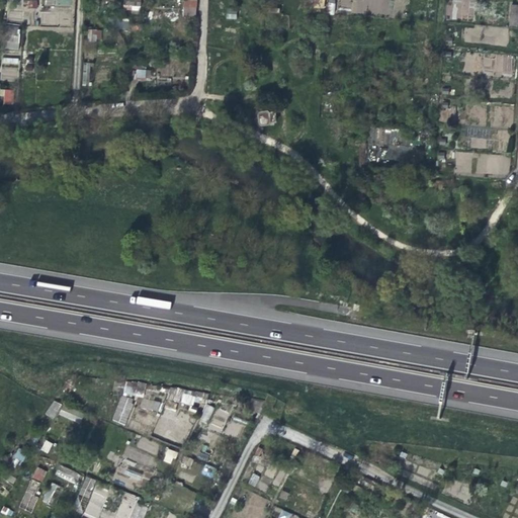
[(335,13),(335,0),(327,0),(328,13),(335,13)]
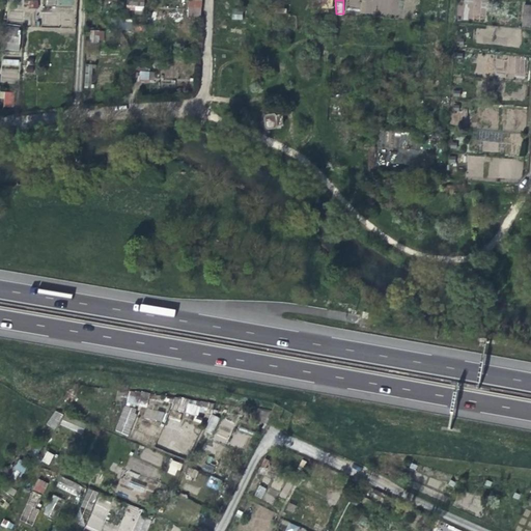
[(530,5),(522,5),(520,27),(530,27),(530,5)]
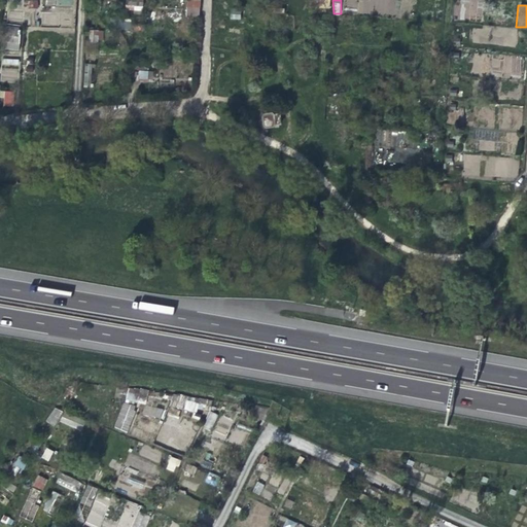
[(231,19),(241,20),(241,11),(231,10),(231,19)]
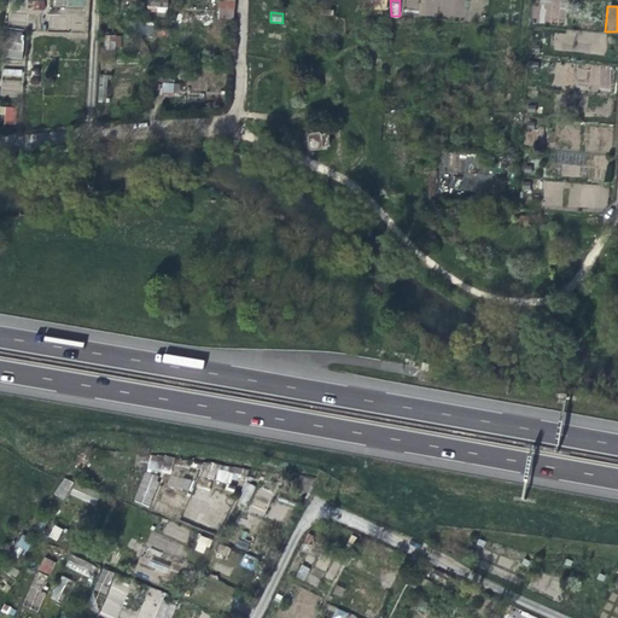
[(3,58),(23,58),(24,29),(4,28),(3,58)]
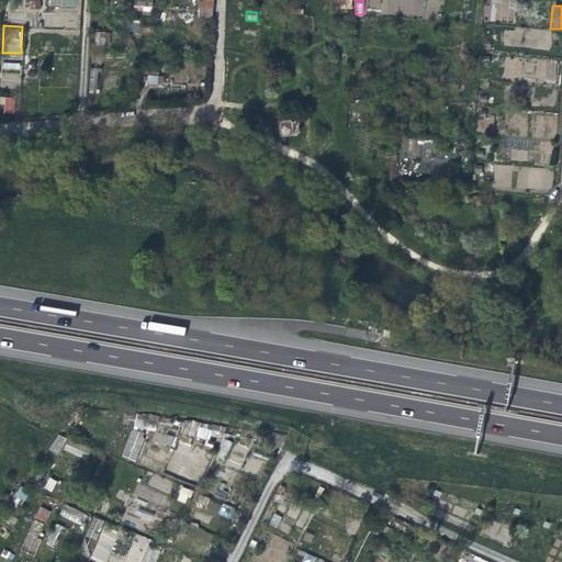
[(96,46),(104,46),(104,44),(111,44),(111,35),(96,35),(96,46)]
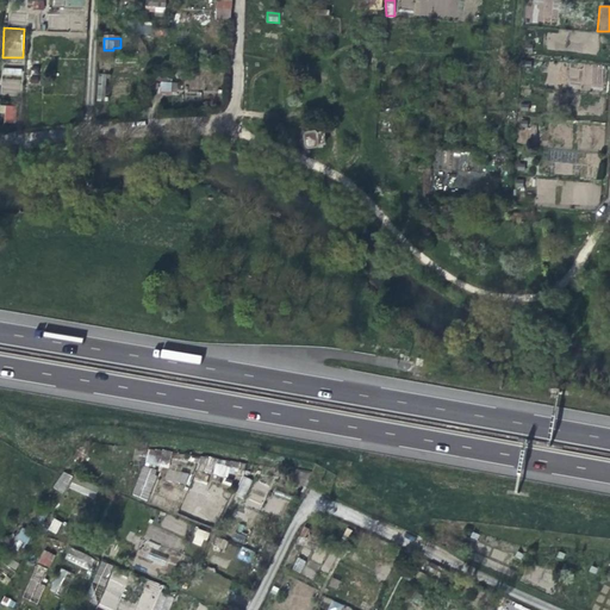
[(497,62),(474,61),(473,72),(480,73),(480,74),(495,75),(497,62)]
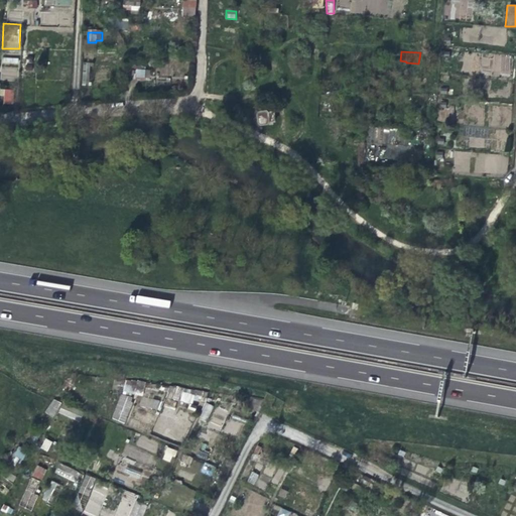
[(465,53),(465,69),(479,68),(479,71),(509,71),(509,54),(492,55),(492,58),(478,58),(478,53),(465,53)]
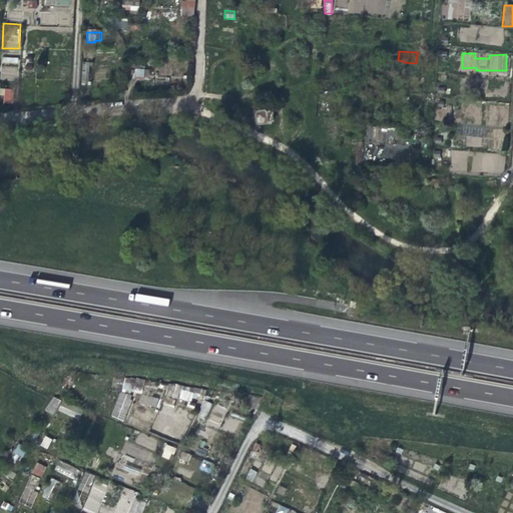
[(1,56),(0,77),(18,78),(19,57),(1,56)]
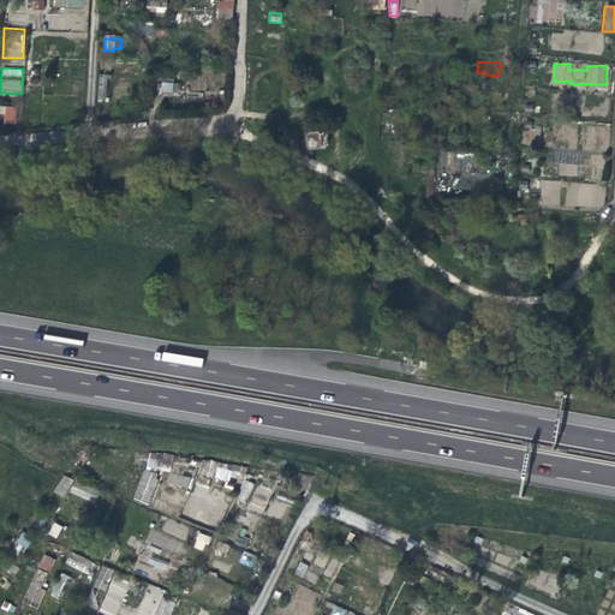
[(160,97),(171,96),(169,85),(160,85),(160,97)]
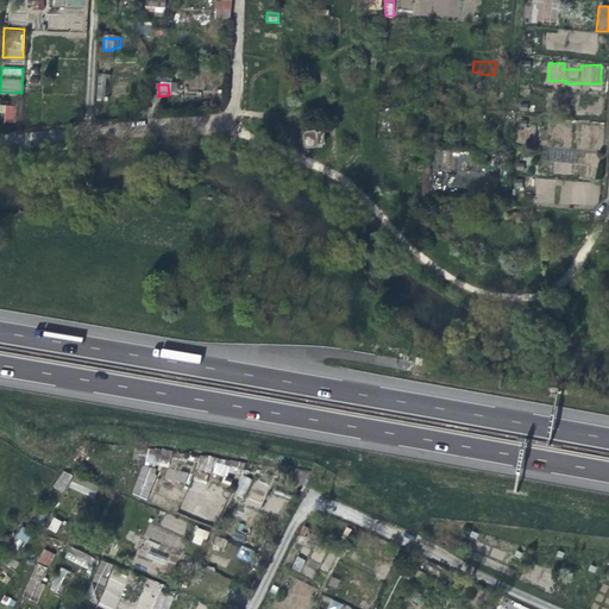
[(1,105),(1,123),(16,123),(16,105),(1,105)]
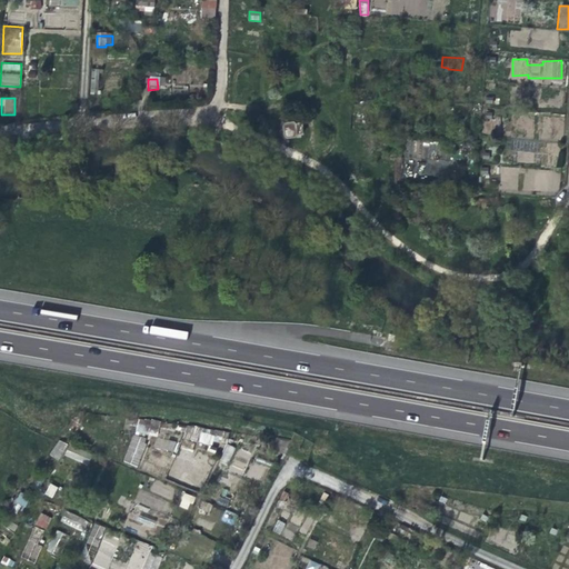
[(293,125),(292,123),(285,125),(282,127),(283,137),(285,138),(293,137),(295,136),(301,135),(300,123),(293,125)]
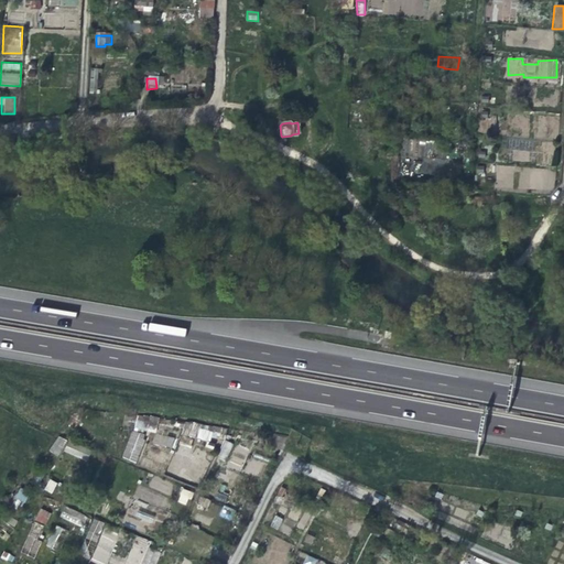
[(462,175),(470,176),(473,147),(464,147),(462,175)]
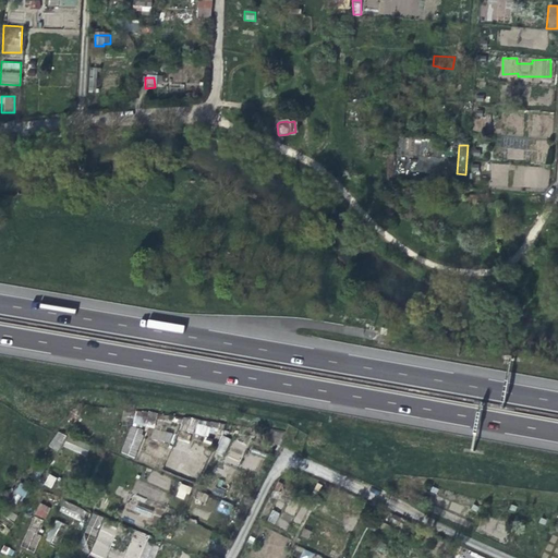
[(526,279),(547,279),(548,267),(528,266),(526,279)]
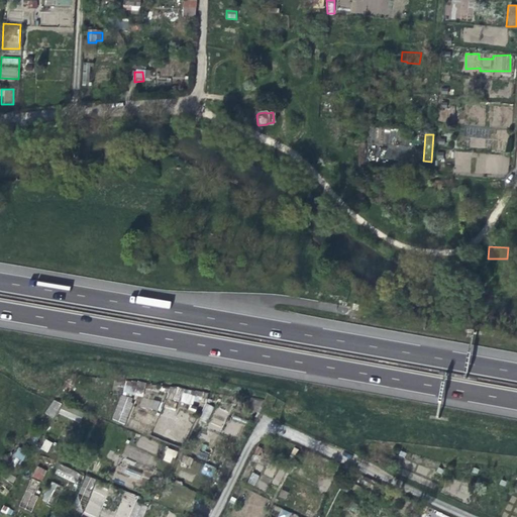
[(143,397),(145,383),(125,380),(123,394),(143,397)]
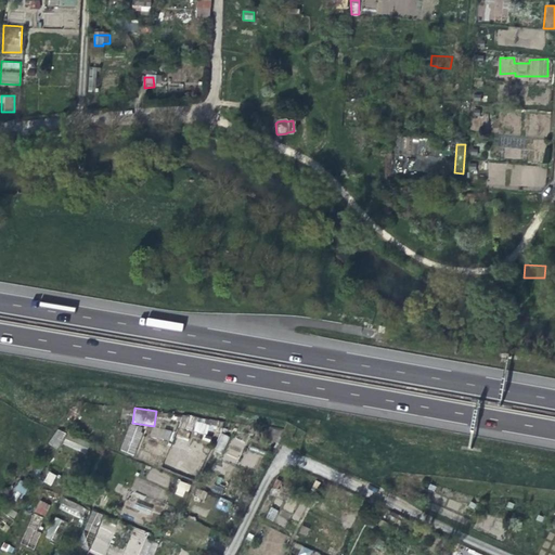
[(205,434),(207,423),(195,422),(194,431),(205,434)]
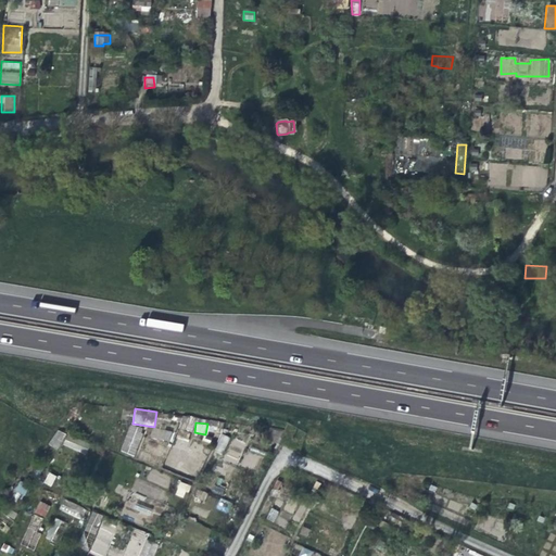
[(136,456),(143,428),(128,424),(121,453),(136,456)]
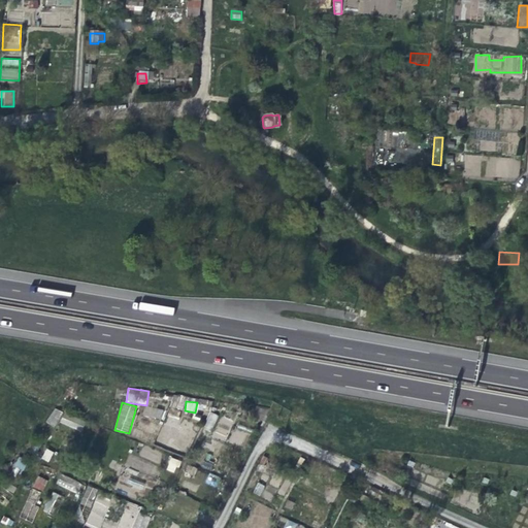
[(55,427),(63,411),(54,407),(45,423),(55,427)]
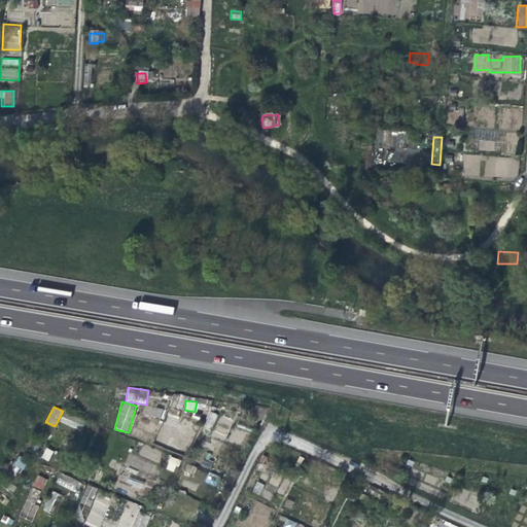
[(163,418),(164,408),(144,407),(143,417),(163,418)]
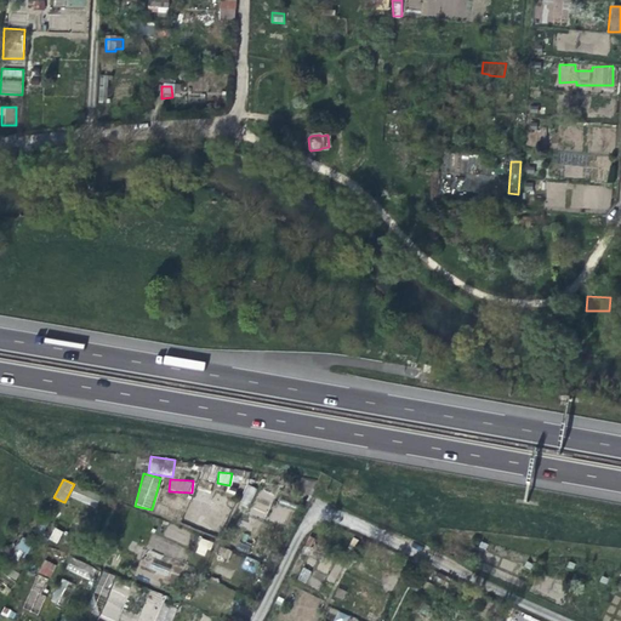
[(249,507),(256,488),(246,484),(239,503),(249,507)]
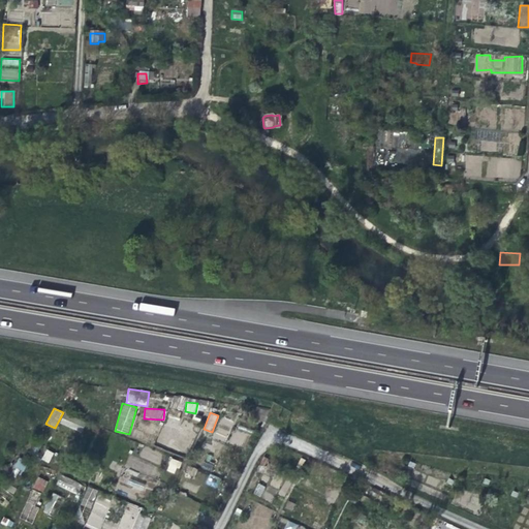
[(213,437),(225,442),(234,421),(221,416),(213,437)]
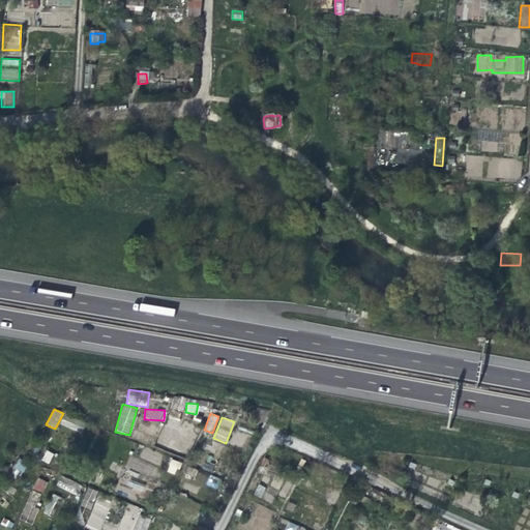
[(40,461),(49,464),(54,453),(46,449),(40,461)]
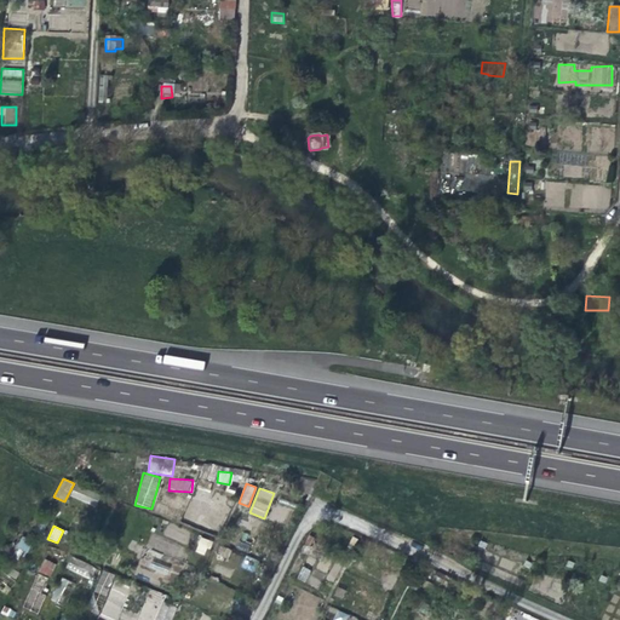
[(206,556),(212,541),(200,537),(194,551),(206,556)]
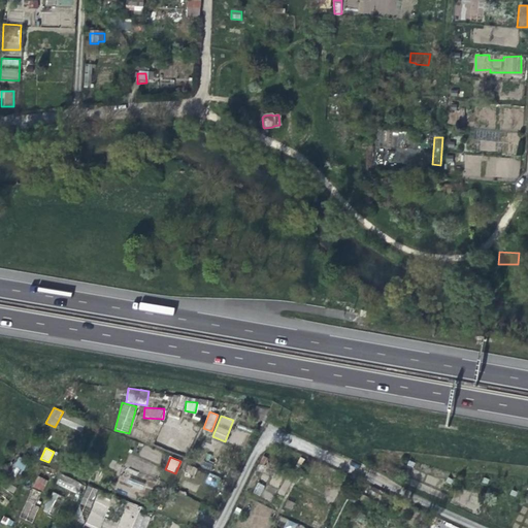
[(24,471),(26,460),(17,458),(13,469),(24,471)]
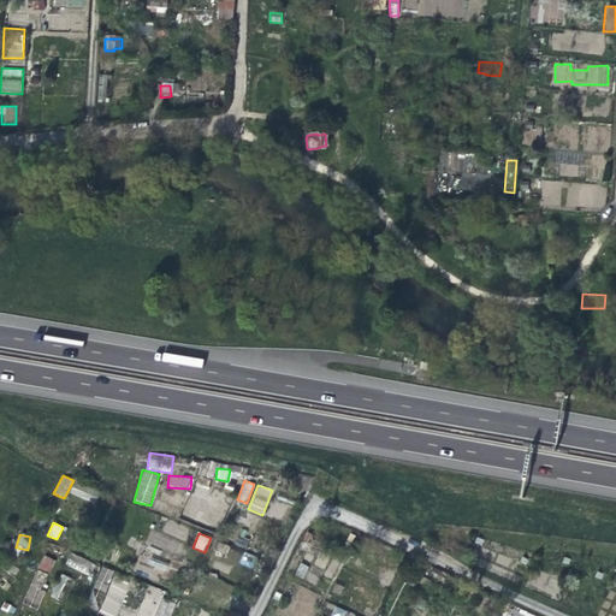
[(238,562),(252,569),(258,557),(244,551),(238,562)]
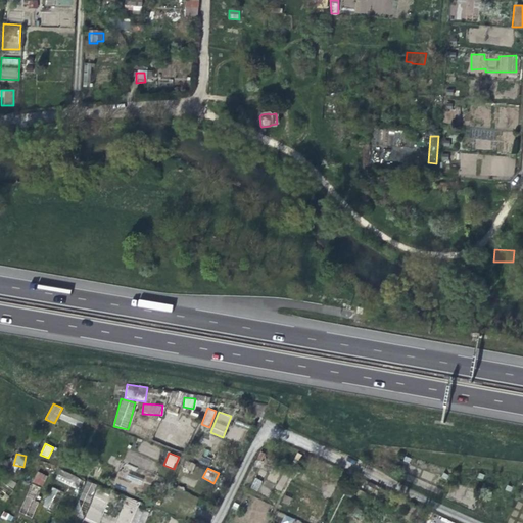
[(55,479),(77,489),(82,479),(59,469),(55,479)]
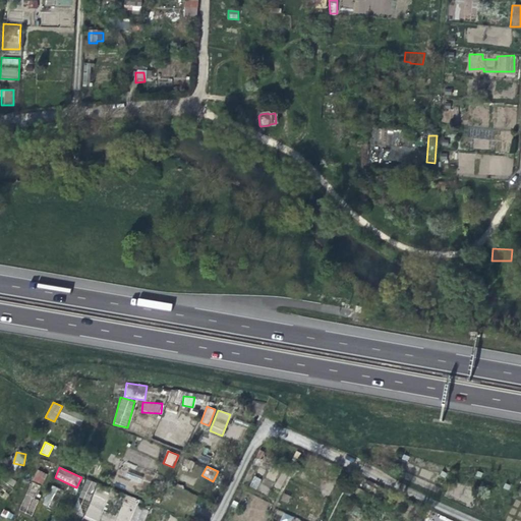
[(37,469),(32,480),(43,484),(47,473),(37,469)]
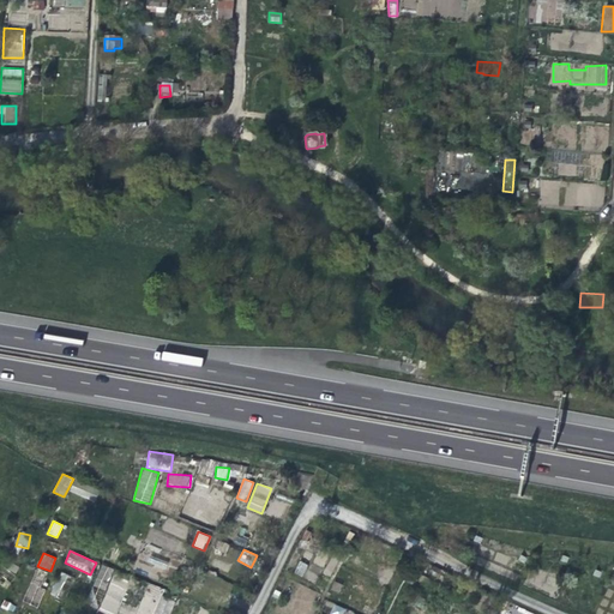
[(149,554),(145,561),(164,571),(168,564),(149,554)]
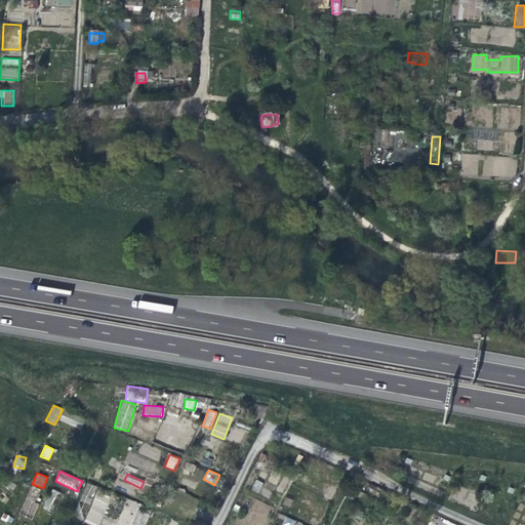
[(259,493),(263,481),(255,479),(252,490),(259,493)]
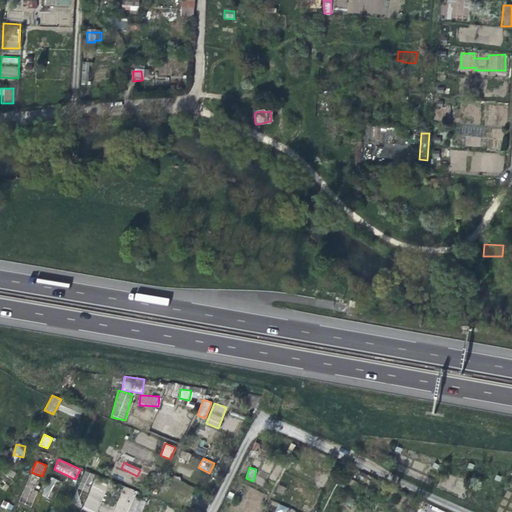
[(83,470),(72,504),(96,511),(141,511),(145,501),(135,498),(137,491),(122,486),(115,507),(101,503),(108,481),(95,477),(96,474),(83,470)]
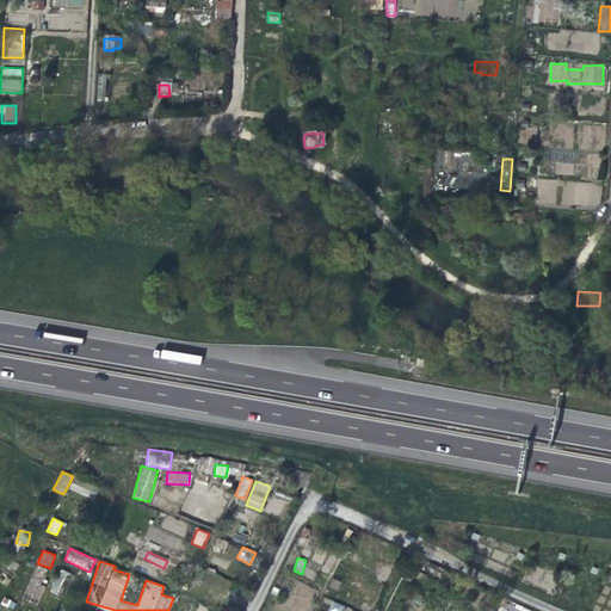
[(41,584),(47,571),(37,566),(23,599),(37,605),(45,586),(41,584)]
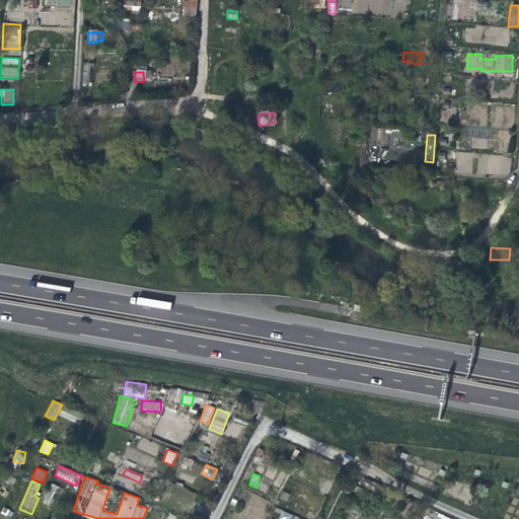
[(53,507),(62,488),(51,483),(42,502),(53,507)]
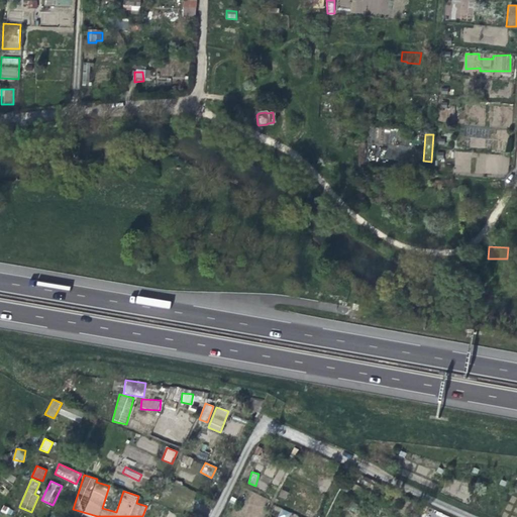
[(3,505),(1,511),(11,515),(13,509),(3,505)]
